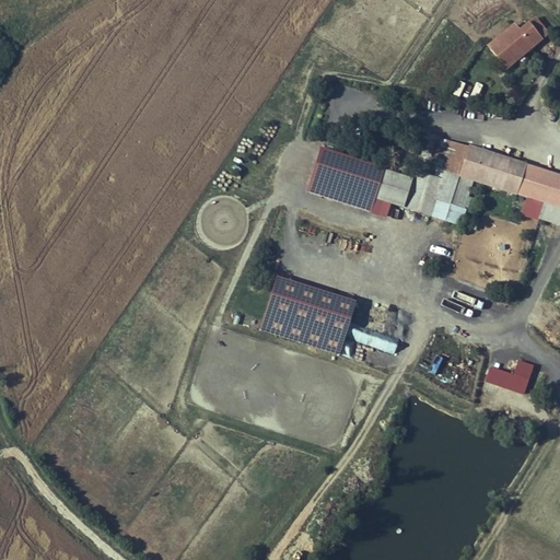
[(513,58),(529,45),(532,47),(548,34),(534,18),(518,31),(514,25),(488,46),(506,68),(515,61),(513,58)]
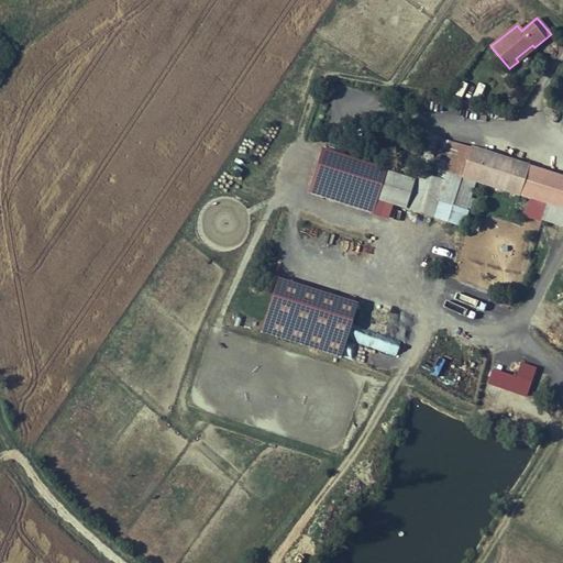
[(518,62),(534,47),(532,45),(516,58),(518,62)]
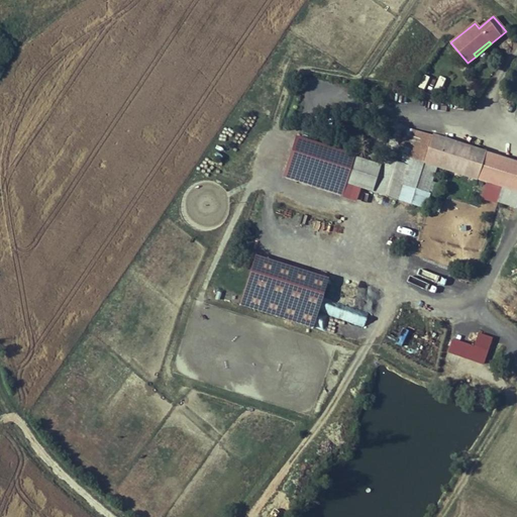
[(417,89),(423,91),(428,77),(422,75),(417,89)]
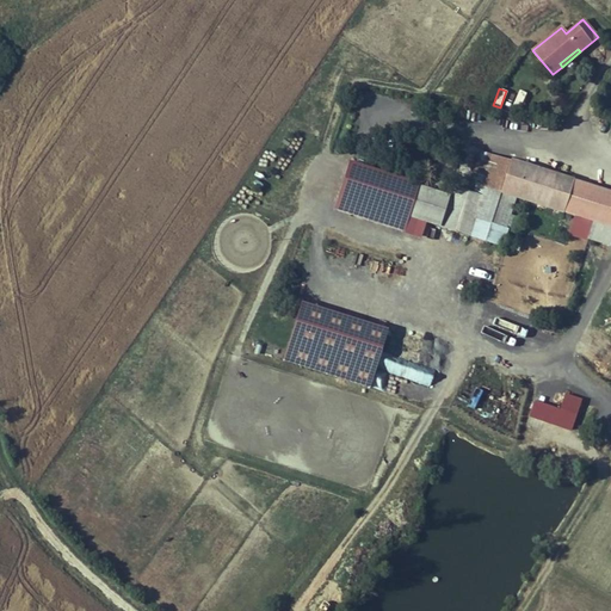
[(449,196),(449,202),(440,227),(463,234),(470,236),(470,235),(476,218),(506,228),(507,226),(508,220),(511,216),(516,201),(545,209),(556,174),(489,154),(481,150),(471,183),(476,184),(474,192),(466,190),(454,186),(451,190),(439,186),(437,192),(449,196)]
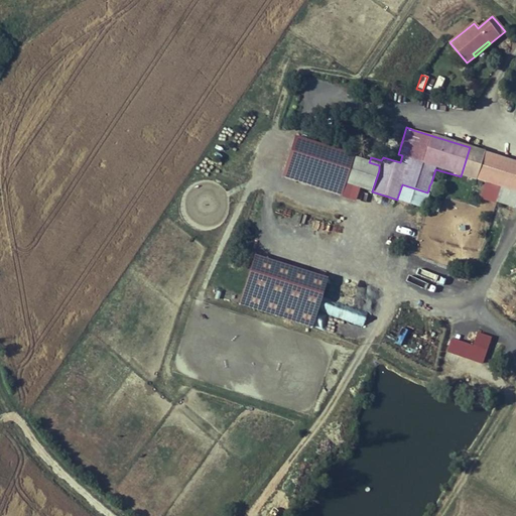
[(353,162),(355,157),(355,156),(296,137),(283,177),(343,198),(347,184),(353,162)]
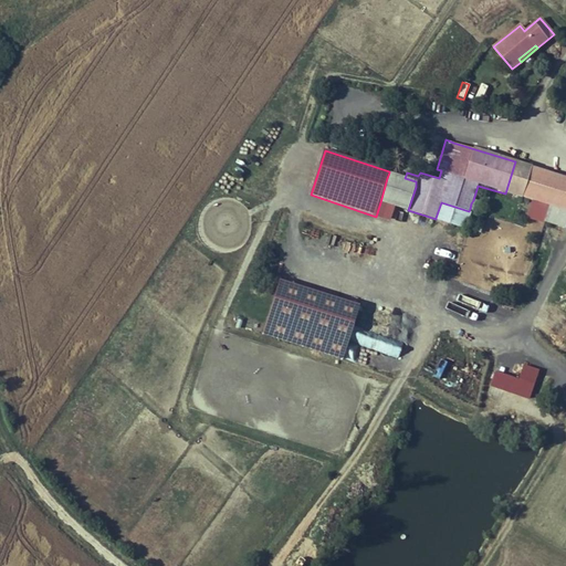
[(565,178),(515,161),(505,194),(532,202),(565,212),(565,178)]
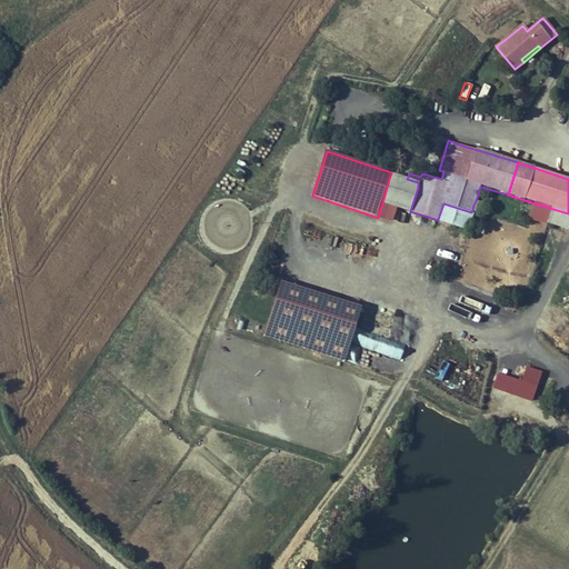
[(418,182),(407,179),(391,173),(389,179),(418,188),(418,182)]
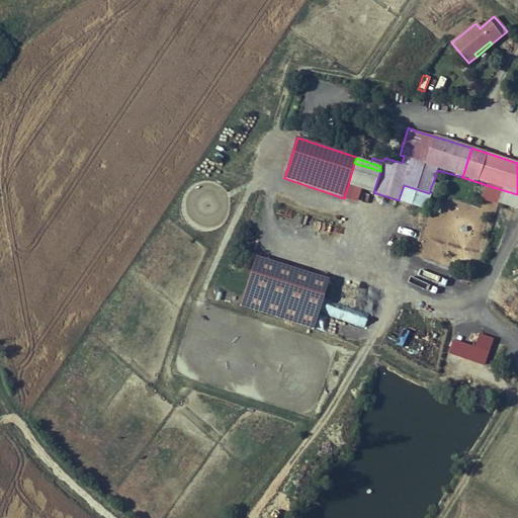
[(373,192),(380,171),(354,163),(348,185),(361,189),(373,192)]
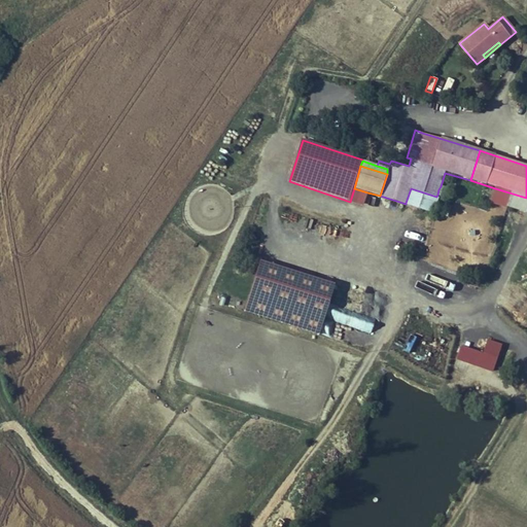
[(354,188),(350,202),(363,205),(367,192),(354,188)]
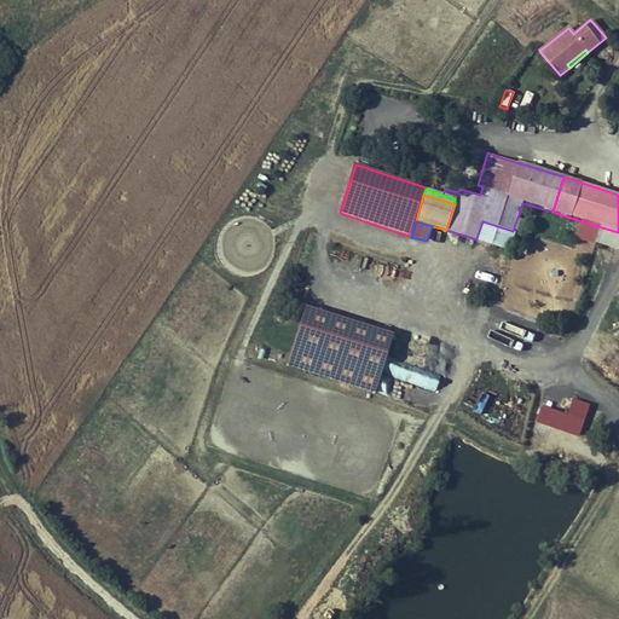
[(509,249),(514,232),(513,231),(482,221),(476,238),(509,249)]
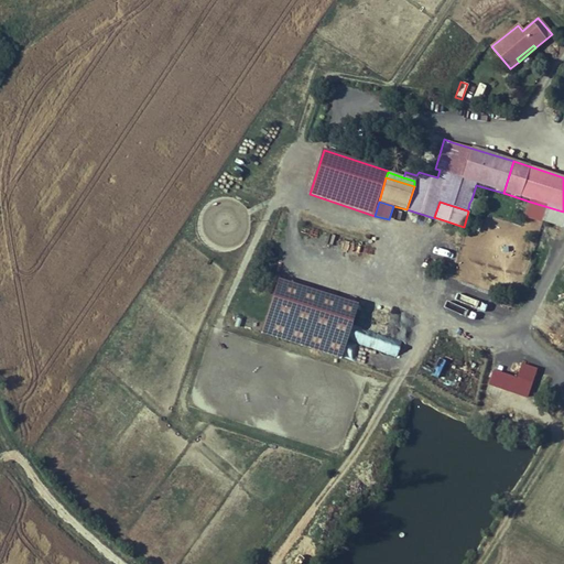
[(563,212),(530,202),(524,218),(542,224),(542,221),(563,228),(563,212)]
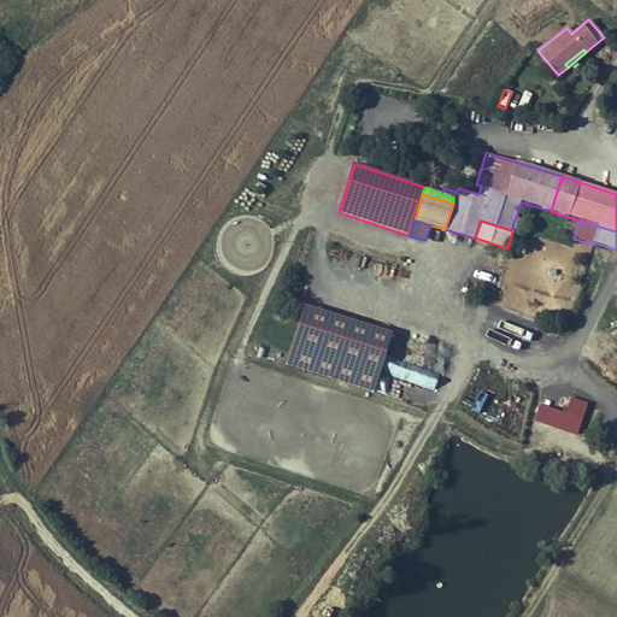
[(570,236),(577,227),(570,222),(563,231),(570,236)]
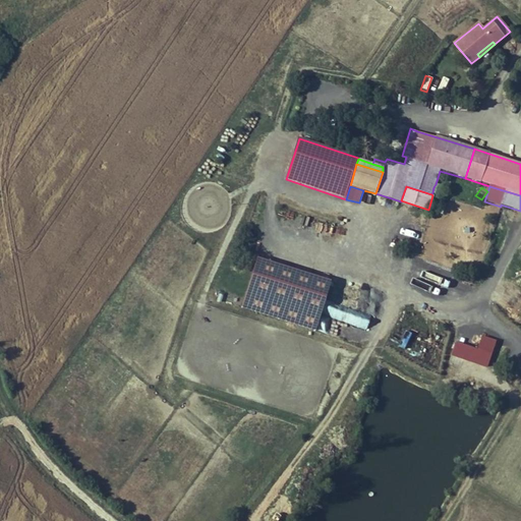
[(518,266),(520,252),(520,249),(516,248),(511,264),(518,266)]
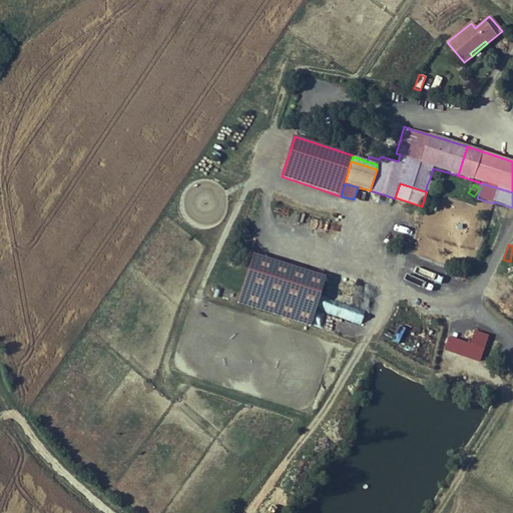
[(327,278),(253,254),(238,304),(311,327),(327,278)]
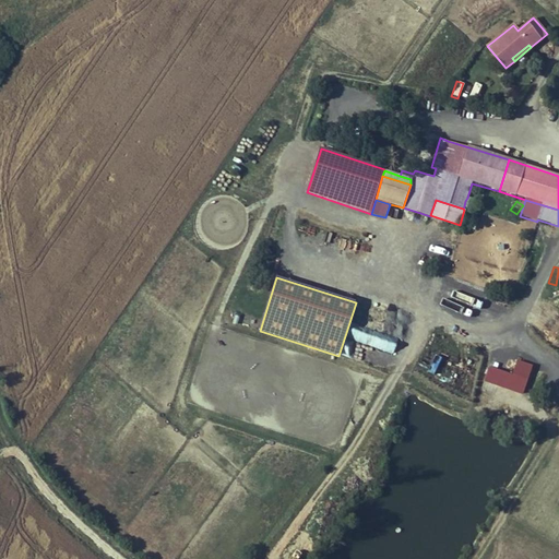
[(558,311),(552,308),(549,313),(558,318),(558,311)]
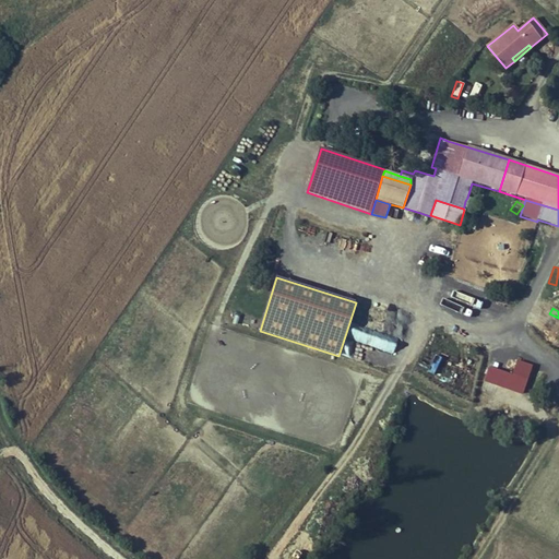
[(512,375),(489,367),(485,381),(524,394),(533,366),(516,360),(512,375)]
